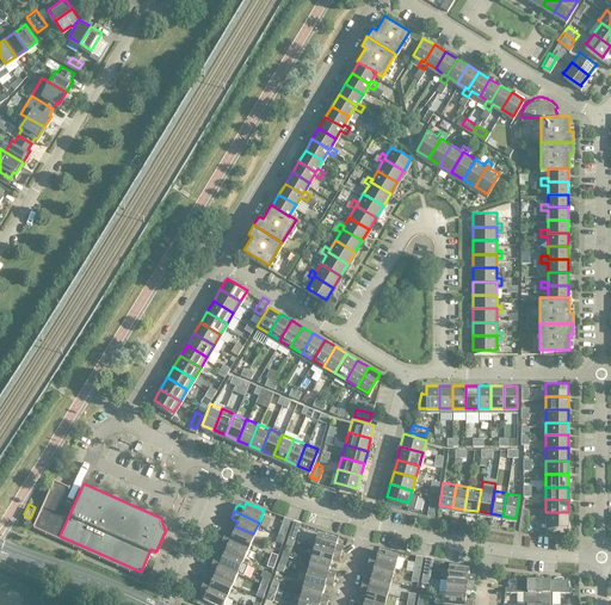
[(568,512),(545,512),(545,525),(568,525),(568,512)]
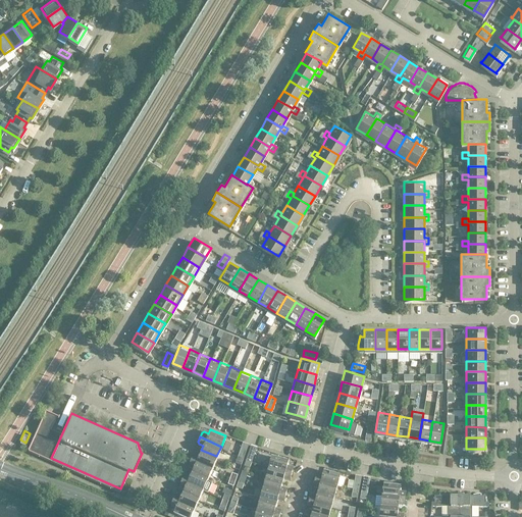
[(243,438),(237,454),(243,456),(249,441),(243,438)]
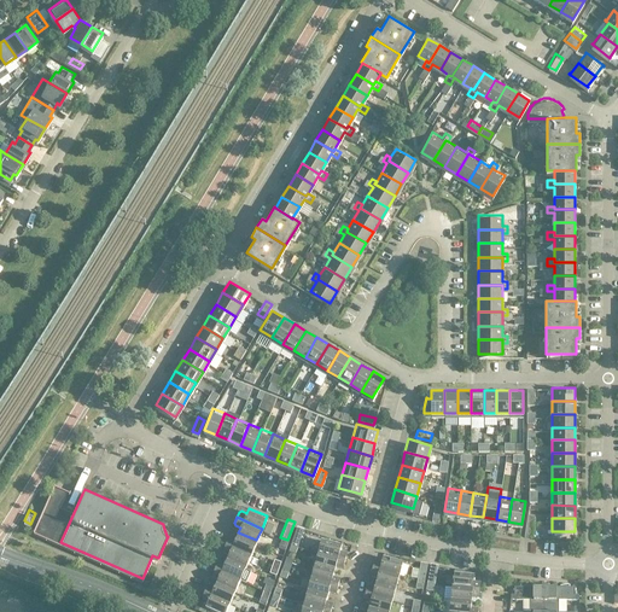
[(297,523),(291,541),(298,543),(304,525),(297,523)]
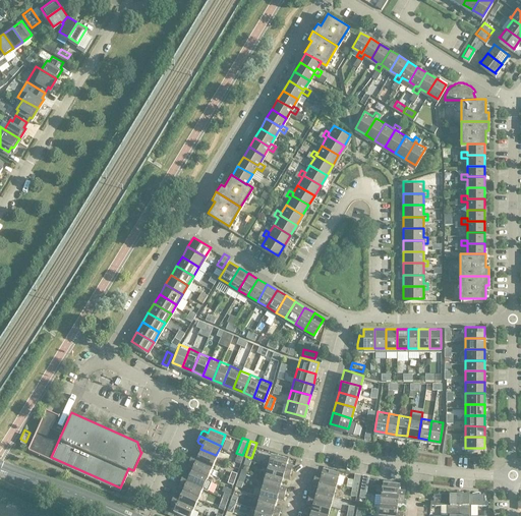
[(216,455),(200,449),(198,453),(194,451),(192,451),(190,456),(212,465),(216,455)]
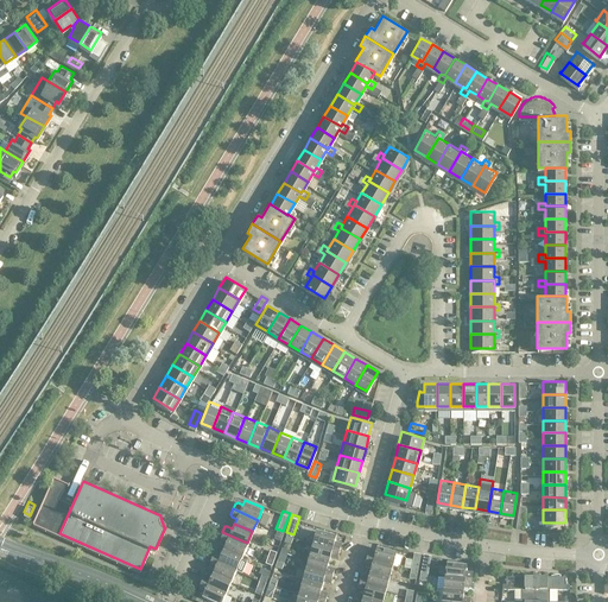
[(317,527),(314,539),(340,547),(341,542),(340,539),(334,538),(336,532),(317,527)]
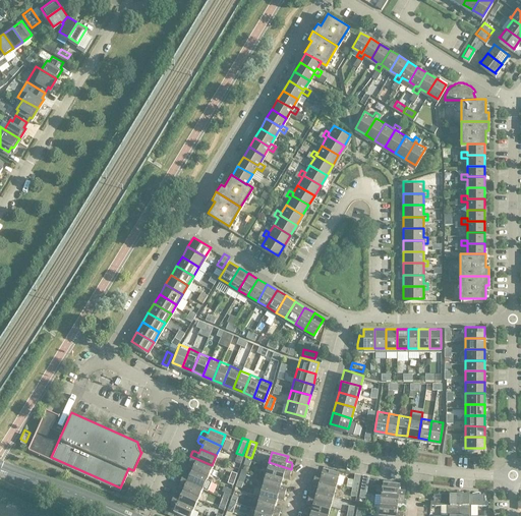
[(212,465),(190,456),(188,460),(189,462),(193,464),(191,468),(207,475),(212,465)]
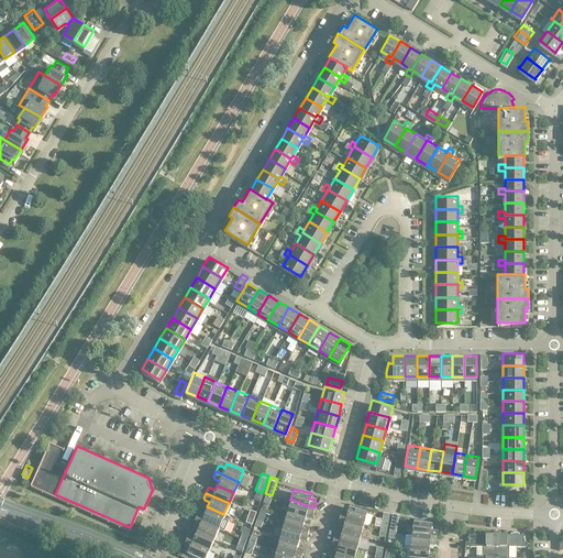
[(315,507),(290,500),(287,512),(305,516),(306,512),(310,513),(312,512),(315,507)]
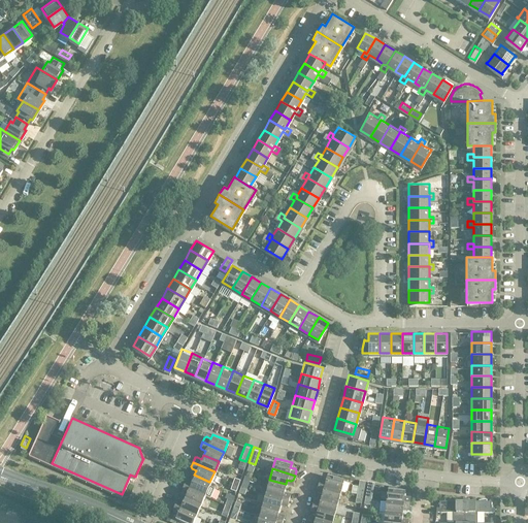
[(251,475),(244,472),(243,478),(241,483),(246,485),(251,475)]
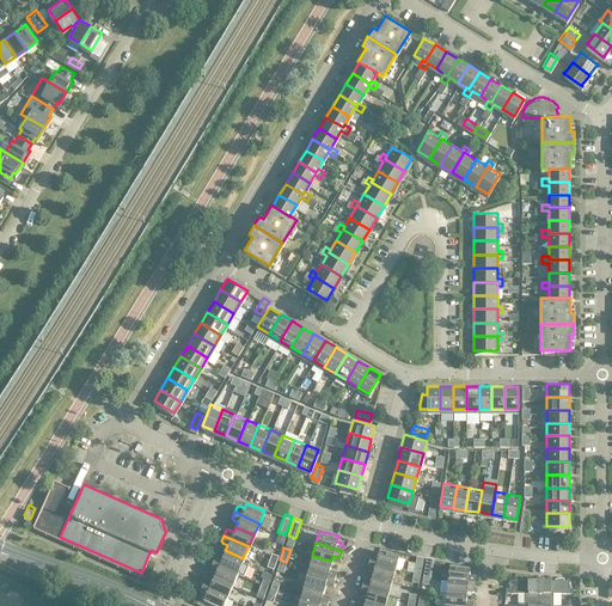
[(371,552),(369,558),(396,565),(399,552),(379,548),(378,552),(373,551),(371,552)]
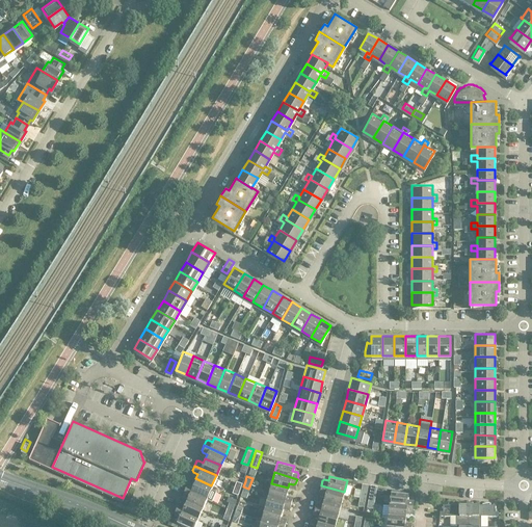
[(211,485),(195,478),(193,482),(189,480),(187,481),(185,486),(207,496),(211,485)]
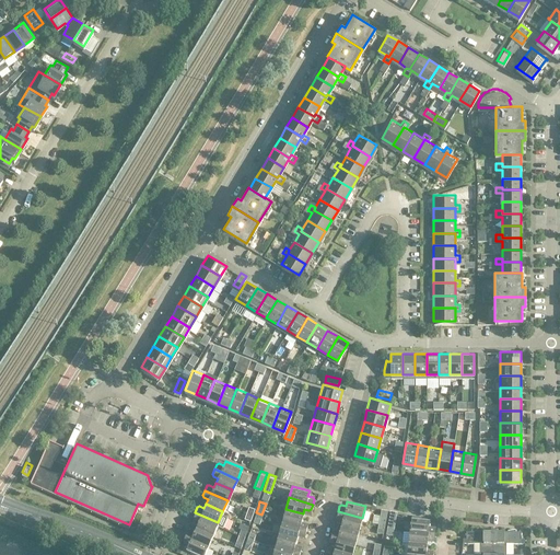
[(381,506),(377,522),(384,524),(387,507),(381,506)]
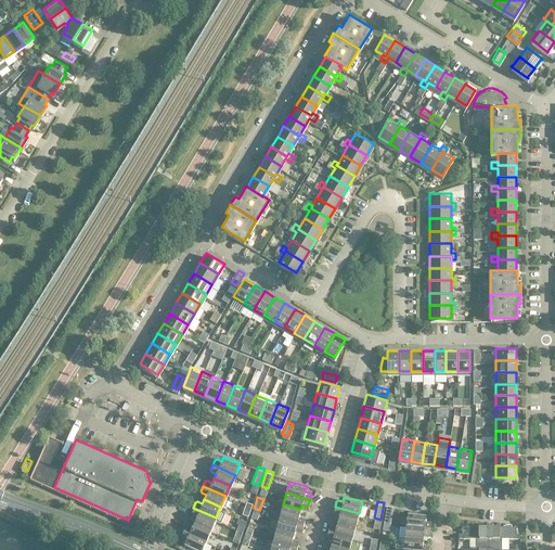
[(387,502),(387,503),(384,520),(390,521),(394,504),(387,502)]
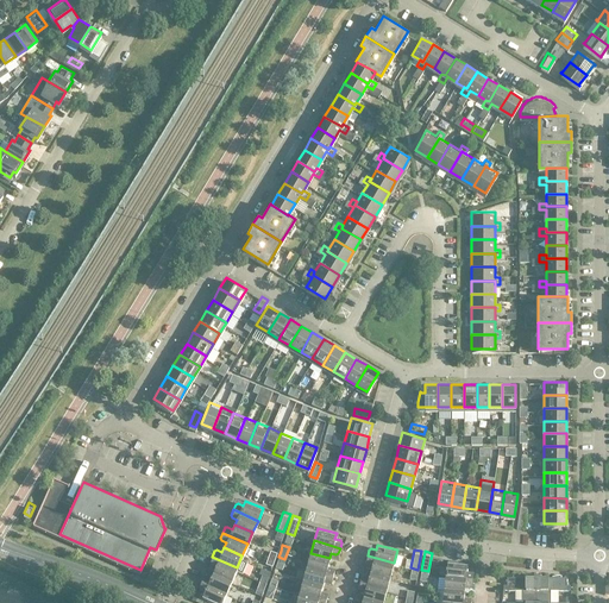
[(330,558),(311,553),(307,565),(333,572),(334,567),(333,565),(328,564),(330,558)]
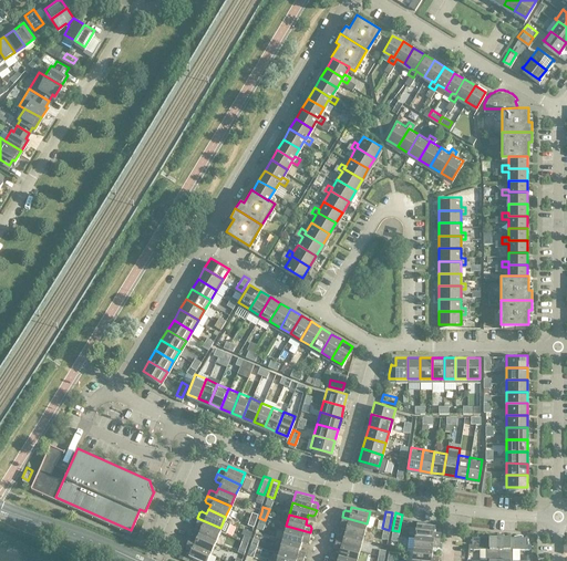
[(367,523),(342,517),(340,522),(341,525),(347,526),(346,530),(363,534),(367,523)]
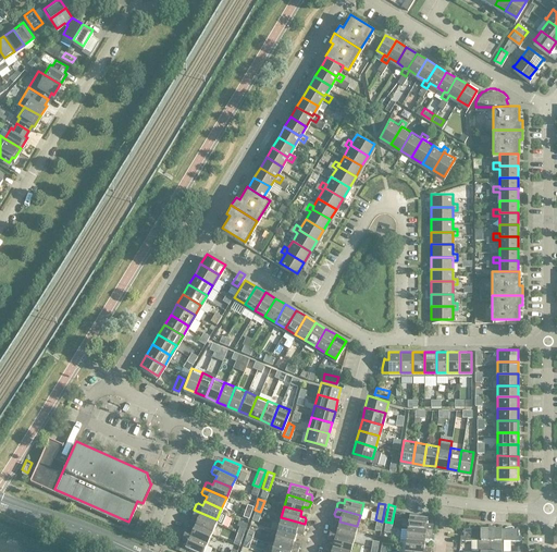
[(217,519),(194,510),(192,514),(193,516),(197,518),(195,523),(212,530),(217,519)]
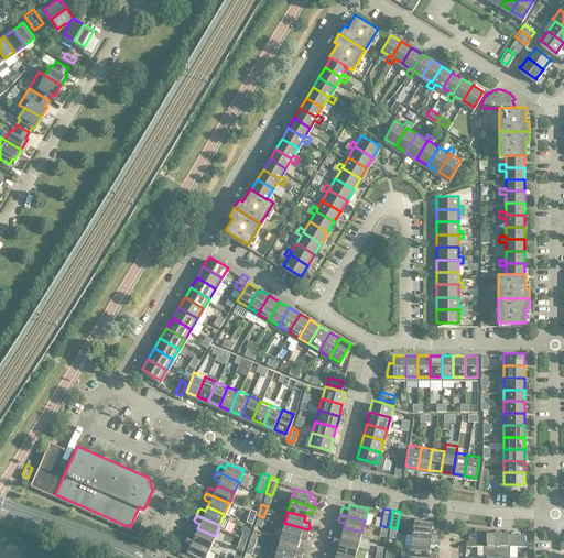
[(414,518),(413,531),(437,534),(438,528),(436,526),(432,526),(433,521),(414,518)]
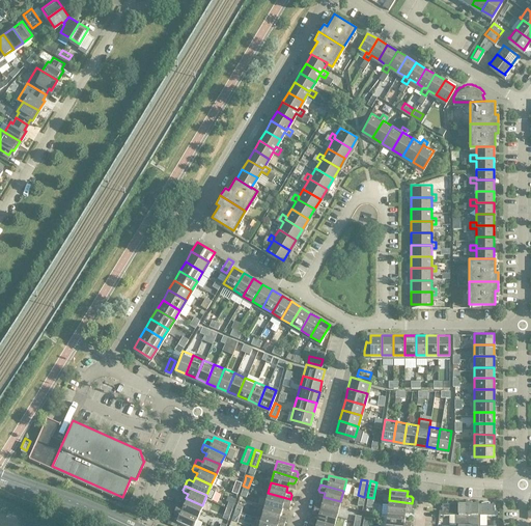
[(290,499),(268,493),(264,504),(281,508),(282,504),(287,505),(288,504),(290,499)]
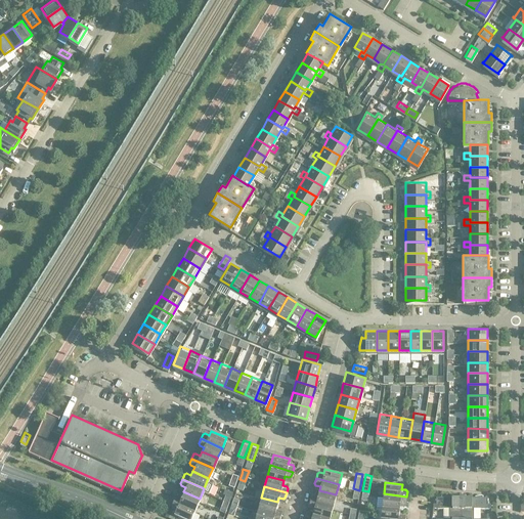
[(336,494),(319,490),(317,494),(313,493),(311,494),(310,500),(333,506),(336,494)]
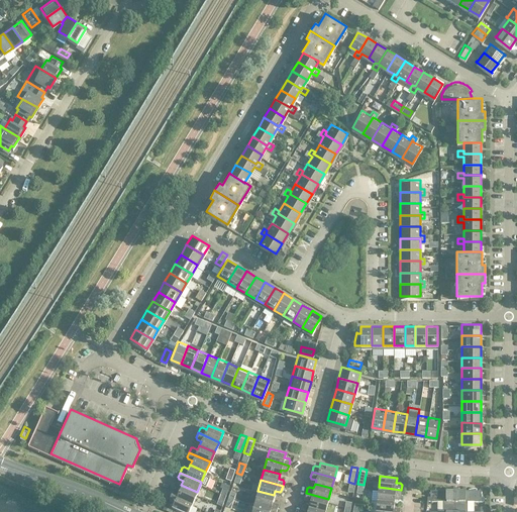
[(197,492),(181,485),(179,489),(175,487),(173,488),(171,492),(192,502),(197,492)]
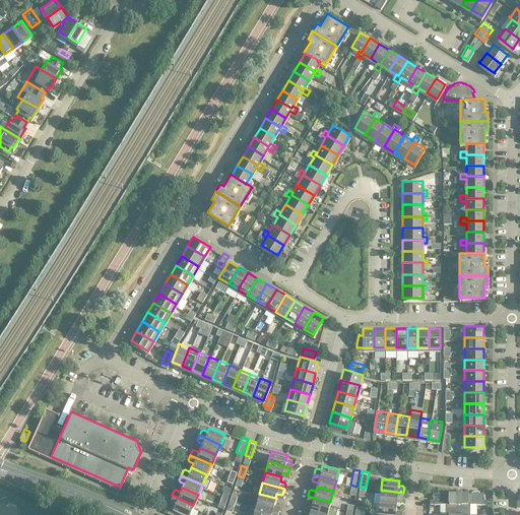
[(431,501),(443,501),(443,511),(449,511),(458,511),(458,490),(445,490),(445,489),(438,488),(438,490),(433,490),(433,497),(431,497),(431,501)]
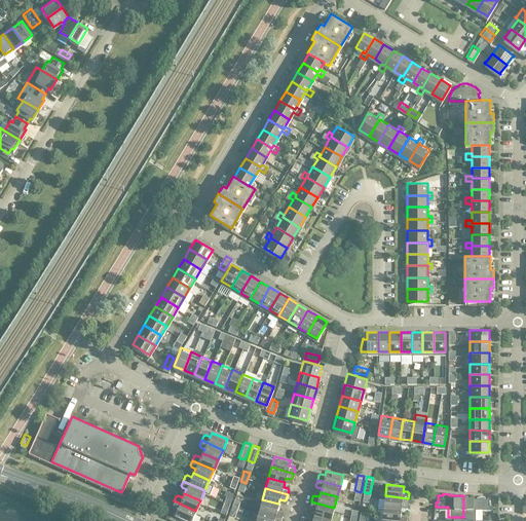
[(477,495),(463,495),(463,517),(473,518),(473,517),(480,517),(480,507),(491,507),(491,503),(489,503),(489,495),(484,495),(484,493),(477,494),(477,495)]
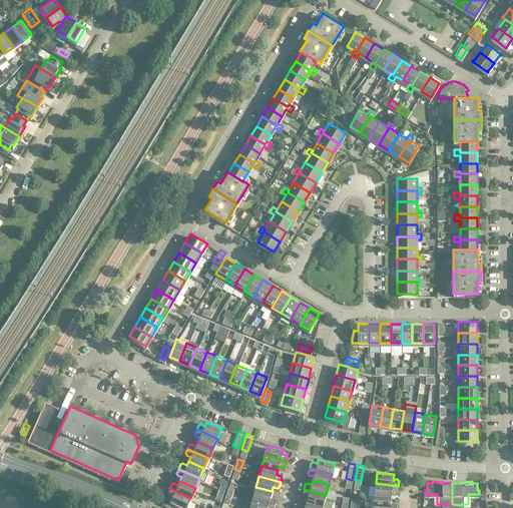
[(398,486),(376,483),(374,494),(391,496),(392,491),(396,492),(398,491),(398,486)]
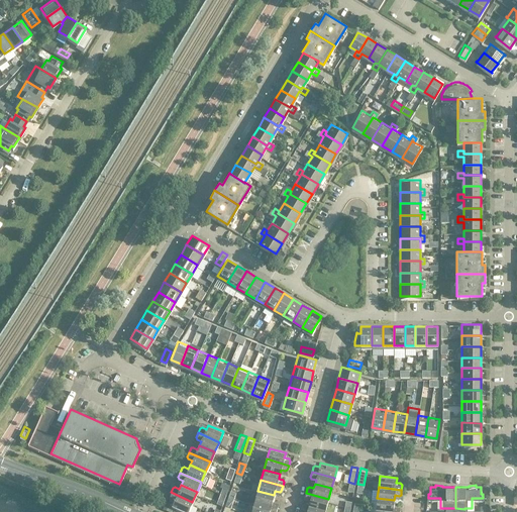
[(274,495),(257,491),(254,501),(277,507),(278,502),(277,501),(273,499),(274,495)]
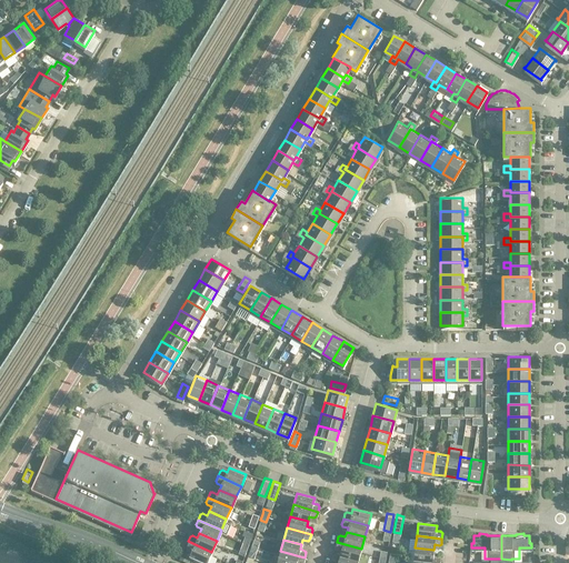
[(211,552),(188,541),(186,546),(187,549),(191,551),(189,555),(207,562),(211,552)]
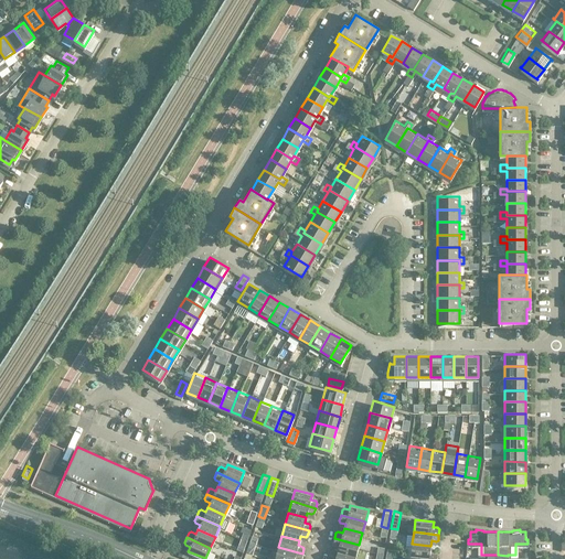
[(359,545),(334,538),(333,543),(334,545),(339,547),(338,551),(355,556),(359,545)]
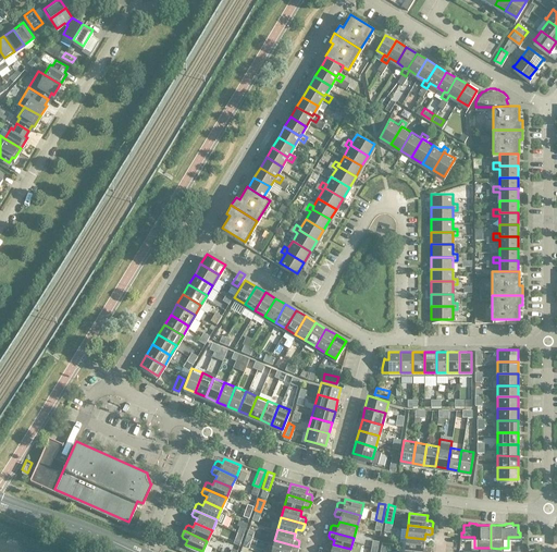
[(424,539),(406,537),(405,549),(430,551),(430,546),(429,544),(424,543),(424,539)]
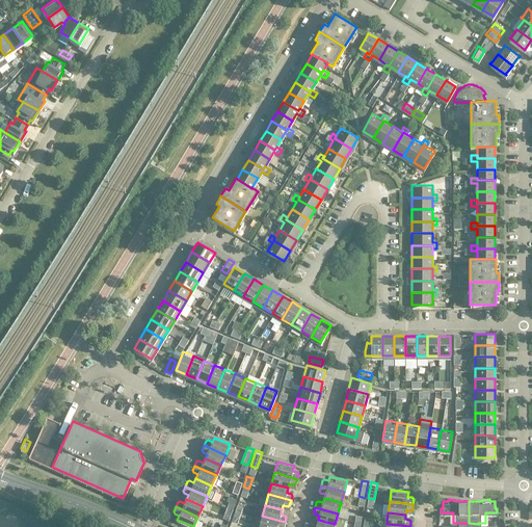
[(285,522),(262,516),(259,526),(261,526),(276,526),(277,526),(283,526),(284,526),(285,522)]
